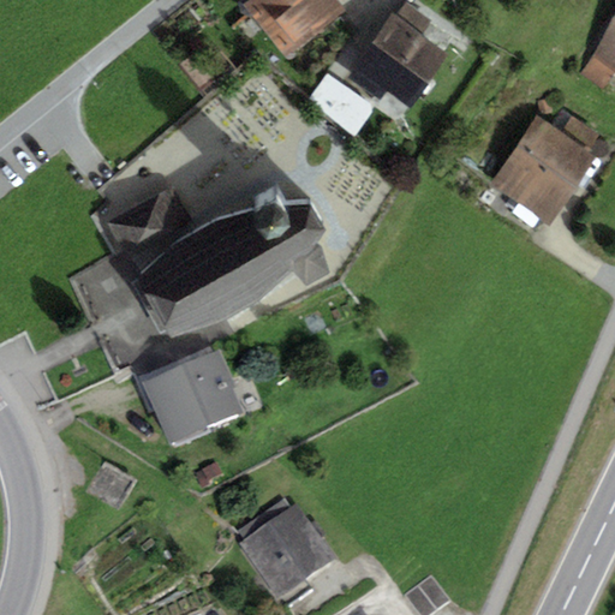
[(288,59),(345,11),(334,0),(252,0),(244,7),(288,59)]
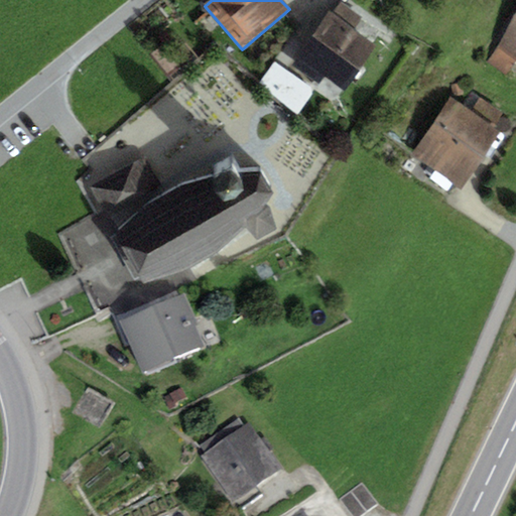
[(333,13),(355,28),(363,17),(340,2),(333,13)]
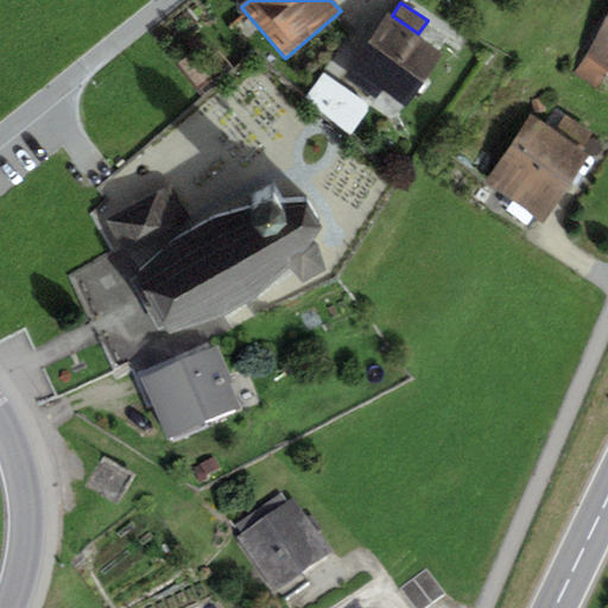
[(392,16),(387,13),(350,69),(380,89),(406,106),(441,55),(417,36),(418,33),(392,16)]
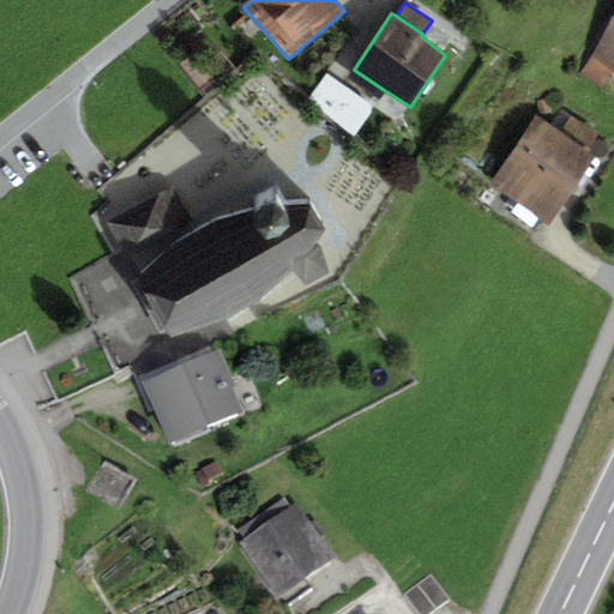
[(613,17),(590,56),(595,60),(613,71),(613,17)]
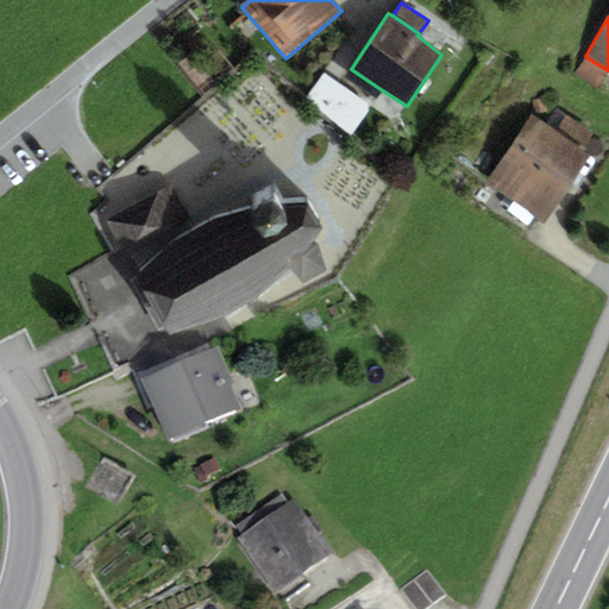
[(608,70),(590,60),(585,56),(575,74),(598,89),(608,71),(608,70)]
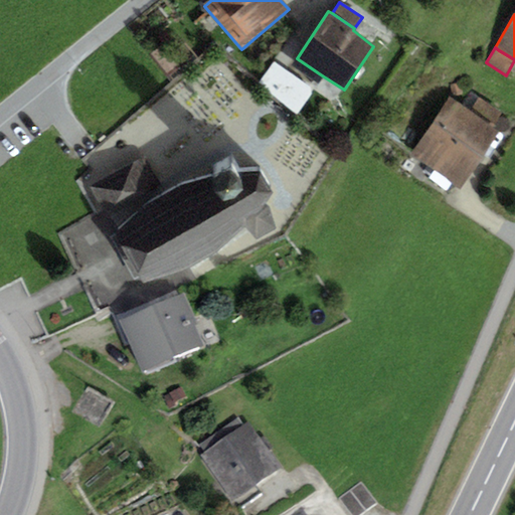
[(314,91),(274,63),(258,87),(298,114),(314,91)]
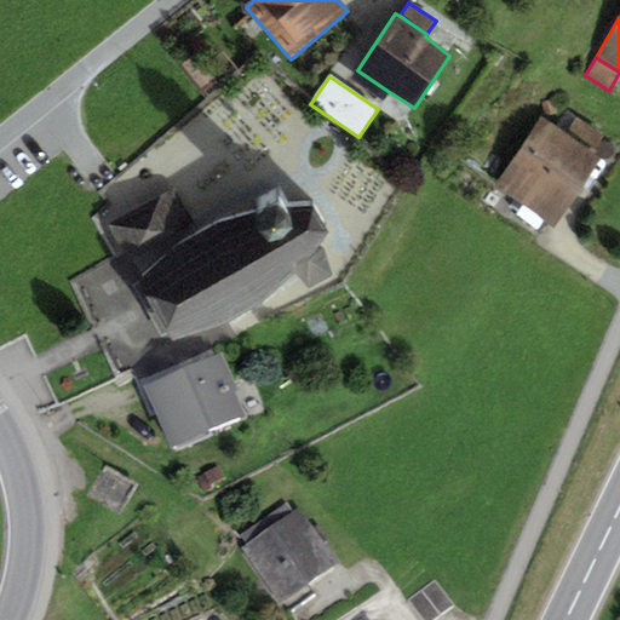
[(555,126),(593,153),(604,137),(564,110),(555,126)]
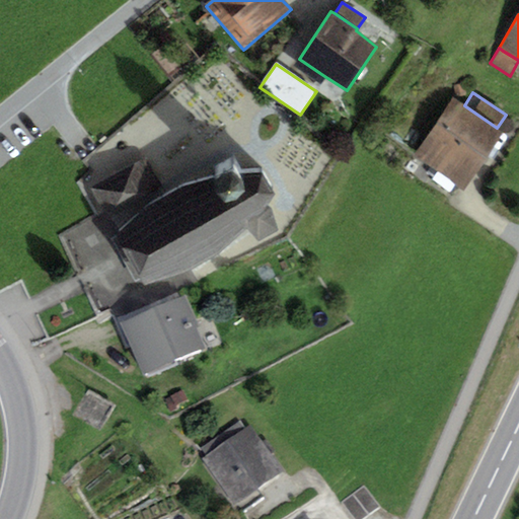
[(463,191),(503,131),(497,128),(464,105),(453,98),(414,158),(463,191)]
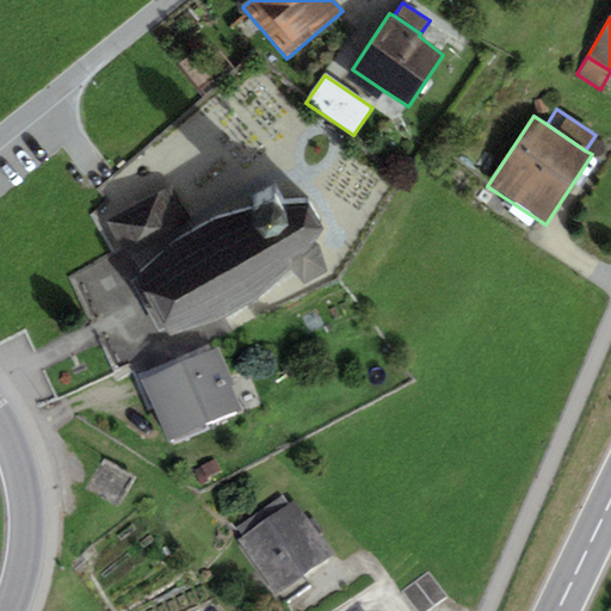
[(172,189),(107,222),(139,278),(164,252),(196,226),(172,189)]
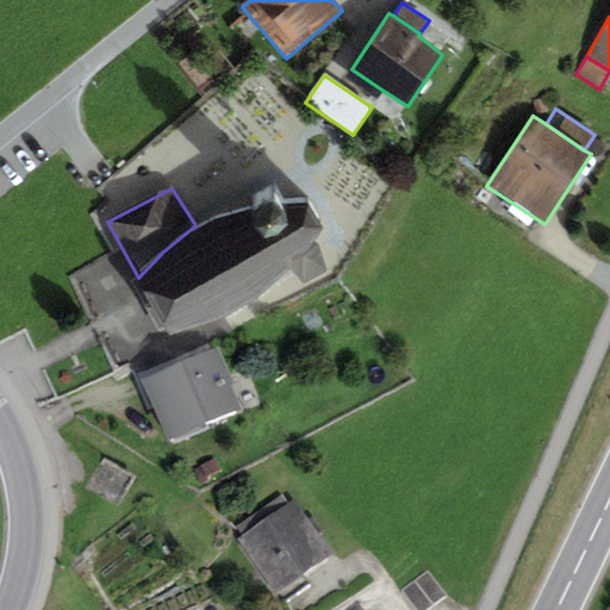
[(163,251),(138,278),(132,281),(160,331),(166,328),(170,335),(225,318),(251,305),(272,287),(292,271),(303,285),(325,274),(315,244),(324,232),(307,204),(279,205),(274,198),(256,206),(232,211),(195,225),(163,251)]
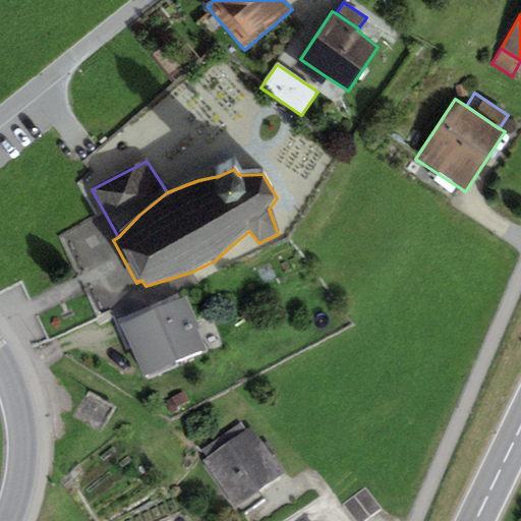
[(205,348),(196,329),(199,327),(186,296),(120,325),(133,355),(141,374),(145,380),(176,366),(174,361),(205,348)]
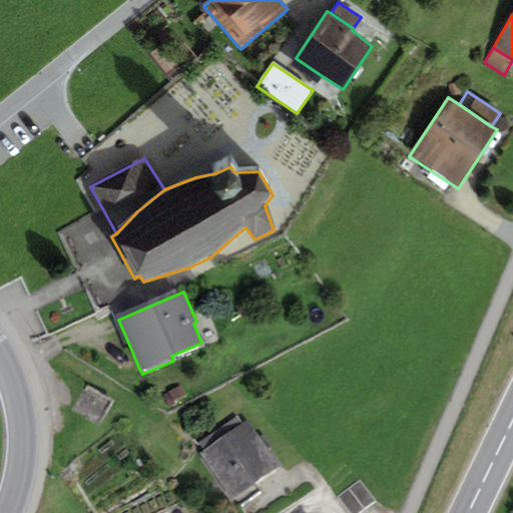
[(231,499),(281,466),(249,420),(242,424),(236,416),(197,443),(203,451),(199,453),(231,499)]
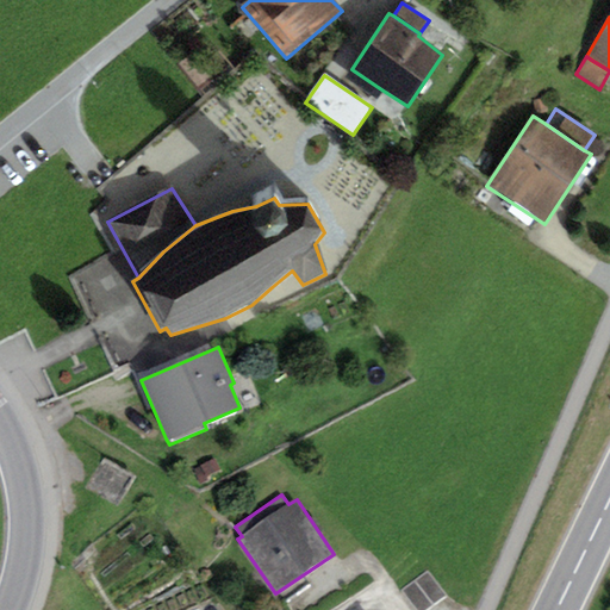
[(416,609),(427,609),(447,596),(429,571),(402,591),(416,609)]
